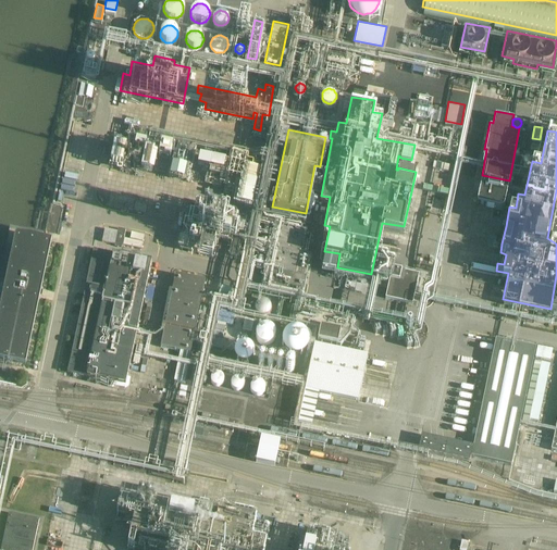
[(244,162),(236,198),(252,201),(260,165),(244,162)]
